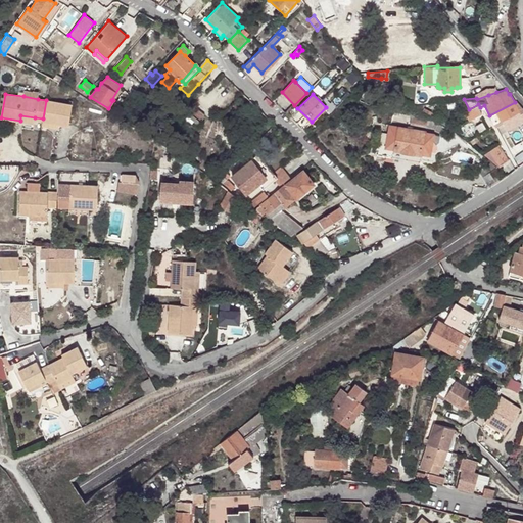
[(397,104),(399,99),(391,95),(389,99),(397,104)]
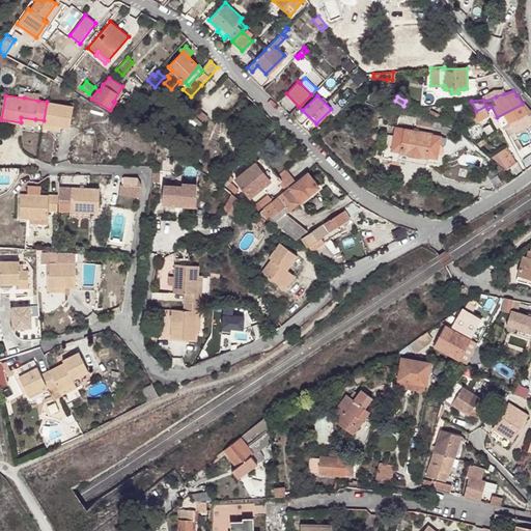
[(114,107),(110,113),(114,116),(119,110),(119,109),(126,102),(122,99),(114,107)]
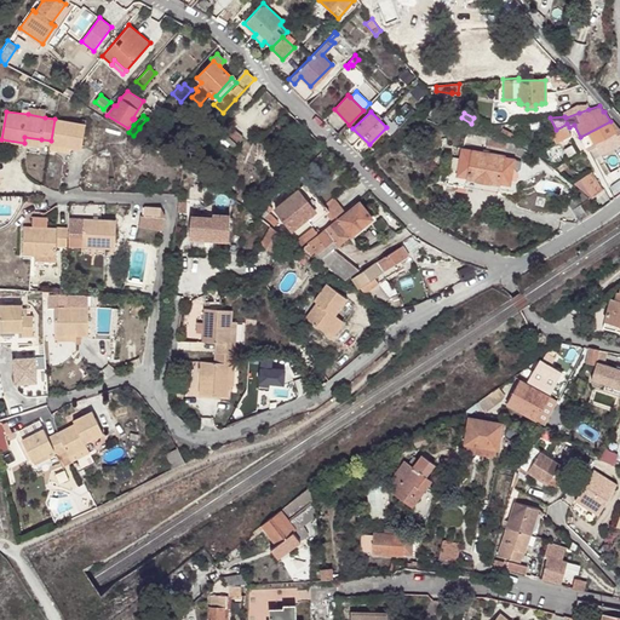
[(51,144),(70,147),(81,149),(86,120),(82,119),(82,122),(55,119),(51,141),(51,144)]
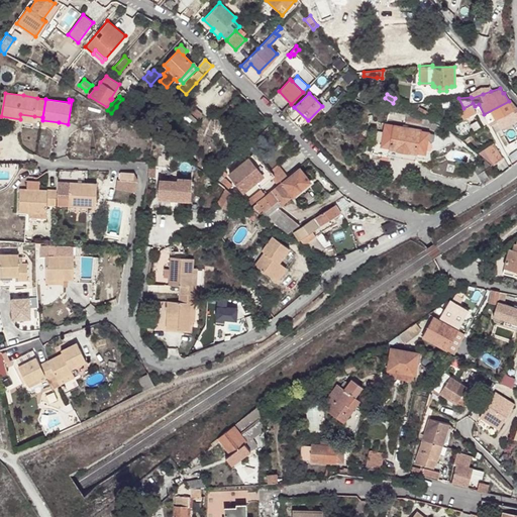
[(516,107),(511,100),(509,101),(484,114),(490,124),(498,120),(501,126),(516,118),(513,113),(516,110),(516,107)]
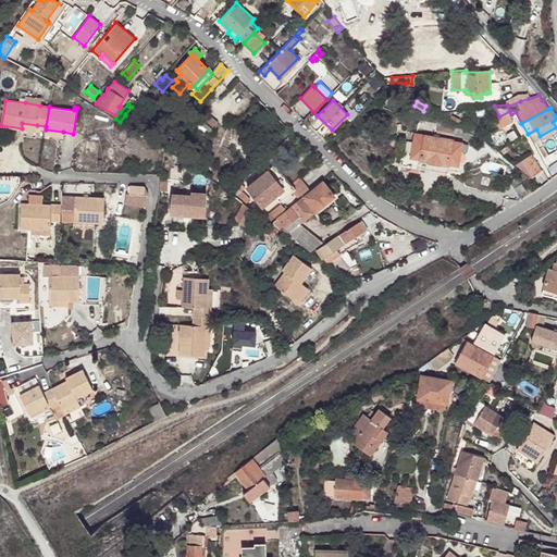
[(508,114),(495,119),(498,127),(511,123),(508,114)]
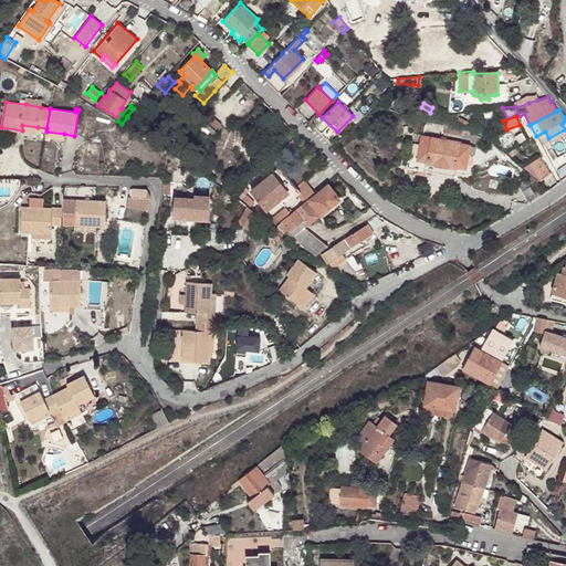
[(208,123),(216,130),(219,127),(223,130),(226,128),(212,117),(208,123)]
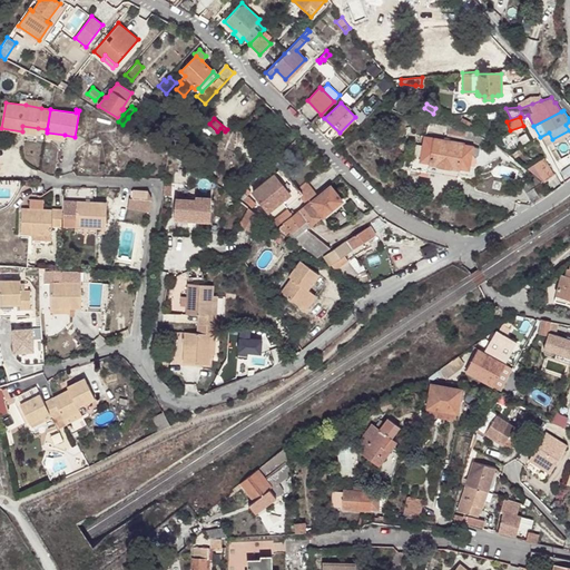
[(206,124),(204,127),(215,136),(217,133),(206,124)]
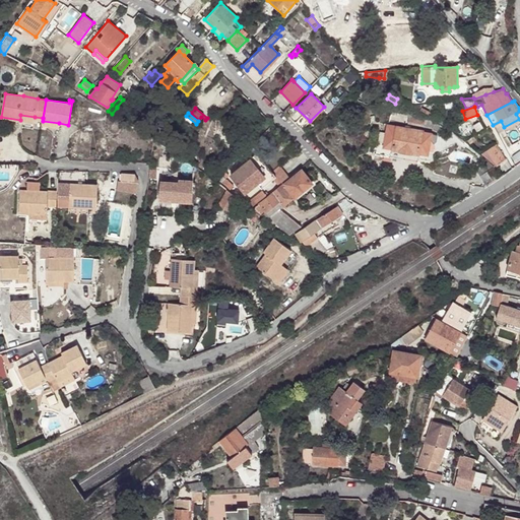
[(447,118),(439,113),(436,118),(443,123),(447,118)]
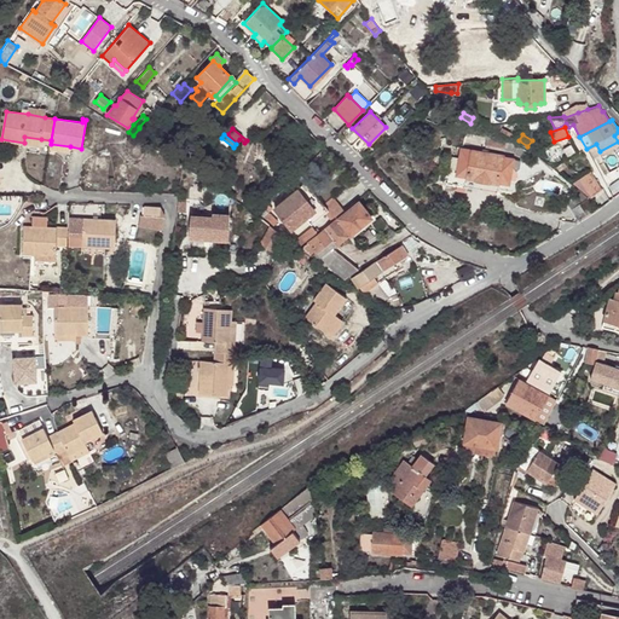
[(512,150),(513,143),(486,138),(485,146),(504,150),(504,149),(512,150)]
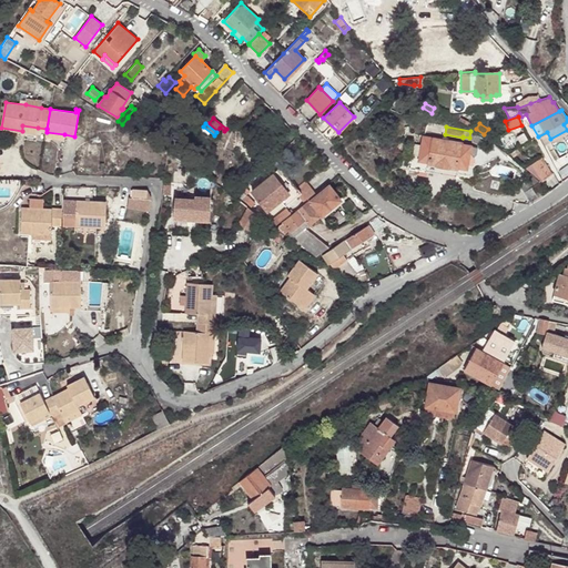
[(472,131),(470,131),(469,138),(479,144),(483,139),(472,131)]
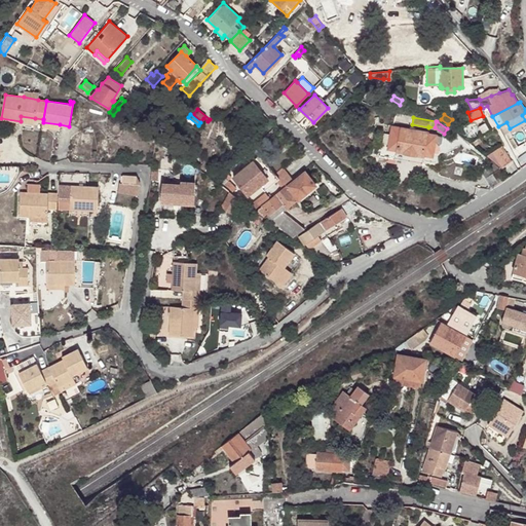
[(428,133),(391,126),(389,134),(384,133),(382,143),(387,144),(385,156),(422,163),(424,155),(429,156),(434,151),(438,152),(439,145),(441,143),(442,137),(437,135),(427,134),(428,133)]
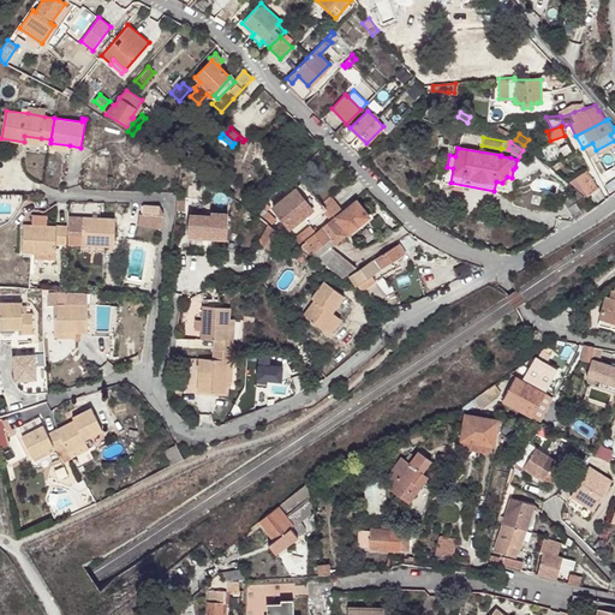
[(587,171),(569,181),(586,196),(598,189),(587,171)]
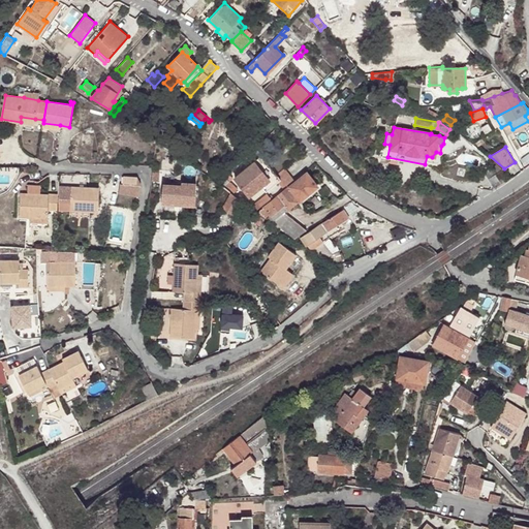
[(286,186),(292,181),(283,168),(275,175),(259,156),(255,159),(254,159),(252,161),(253,162),(234,179),(248,196),(261,186),(266,191),(277,182),(282,189),(286,186)]
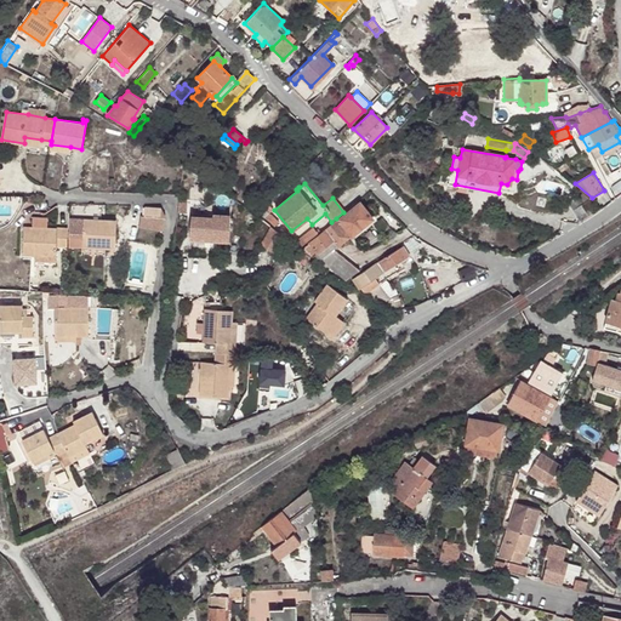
[(377,209),(381,204),(370,194),(366,199),(377,209)]
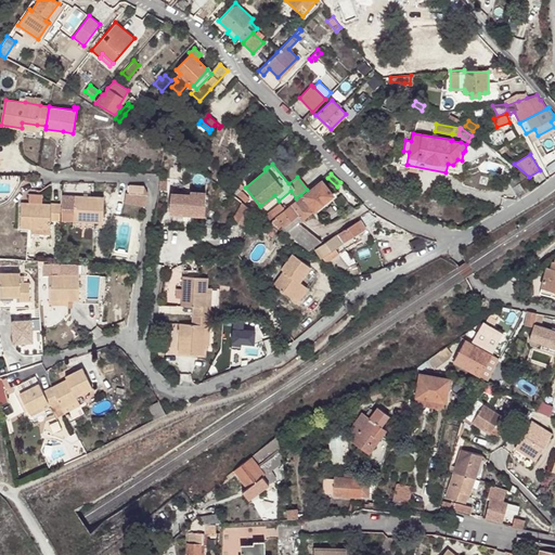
[(308,191),(307,190),(300,195),(296,198),(297,199),(270,221),(280,230),(283,227),(298,215),(301,219),(310,211),(301,201),(304,198),(314,210),(333,196),(321,181),(308,191)]
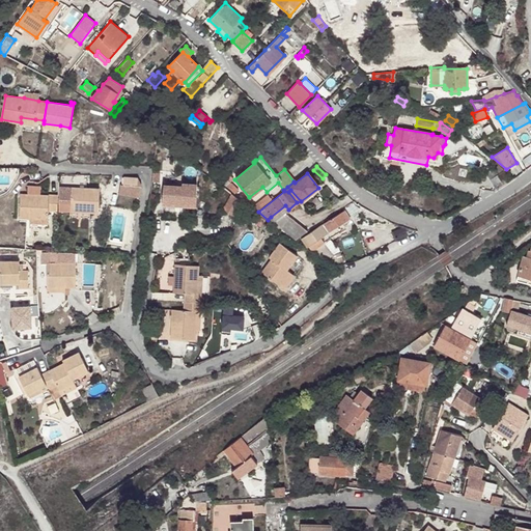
[(122,185),(136,186),(137,177),(123,176),(122,185)]
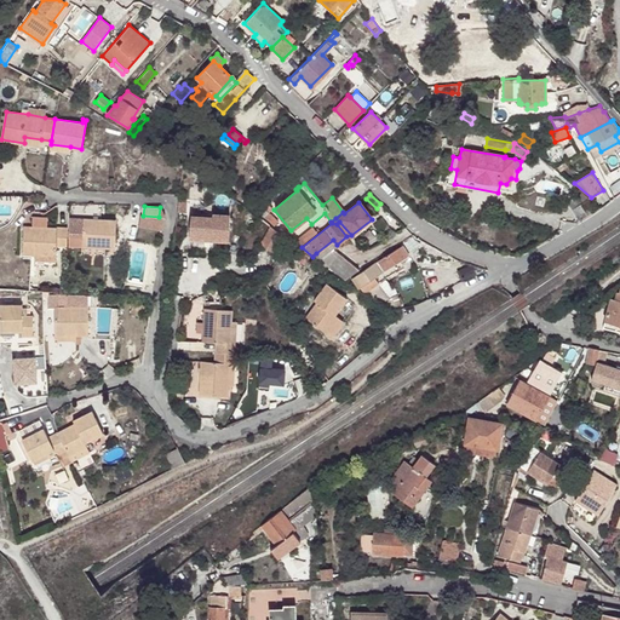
[(165,214),(160,207),(159,217),(143,216),(139,216),(138,227),(162,229),(165,214)]
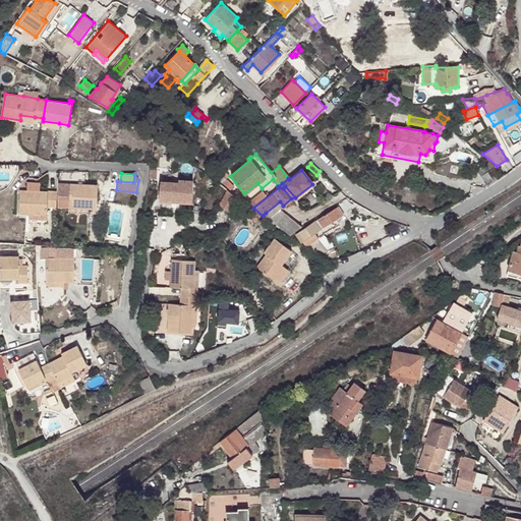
[(225,179),(221,182),(227,189),(231,185),(225,179)]
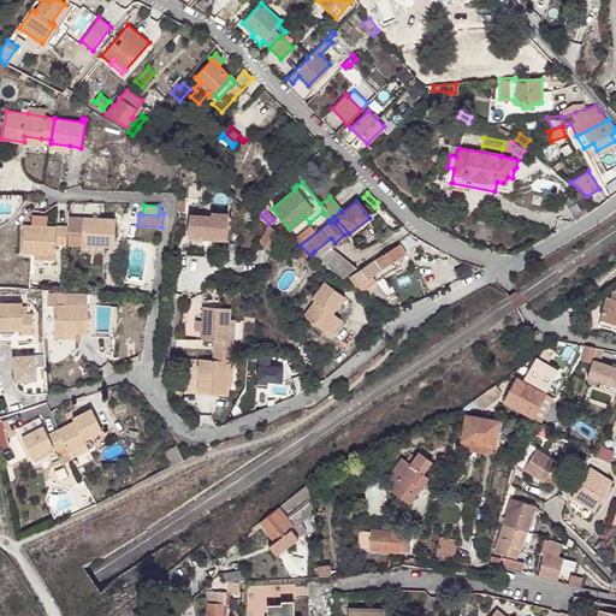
[(211,215),(190,214),(189,236),(226,237),(227,213),(211,213),(211,215)]
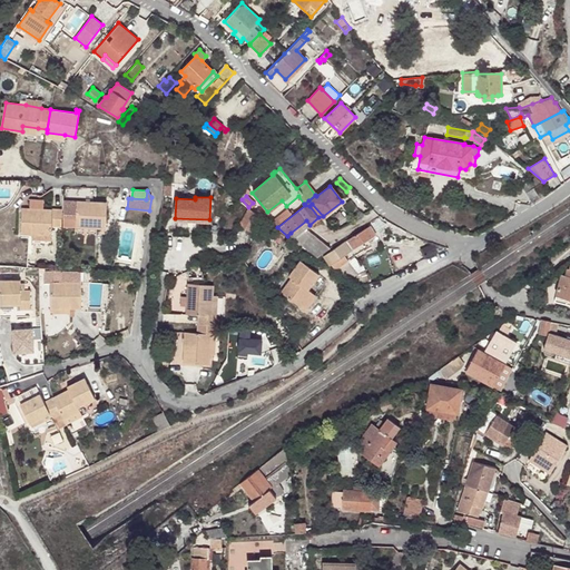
[(64,200),(62,209),(22,208),(21,234),(32,234),(51,235),(52,226),(106,228),(107,202),(64,200)]
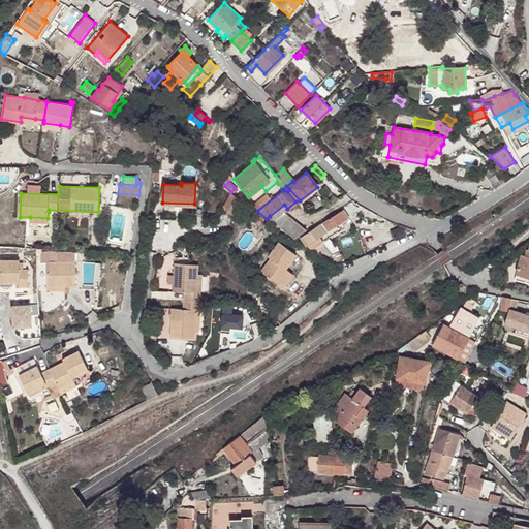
[(241,200),(230,193),(221,209),(231,215),(241,200)]
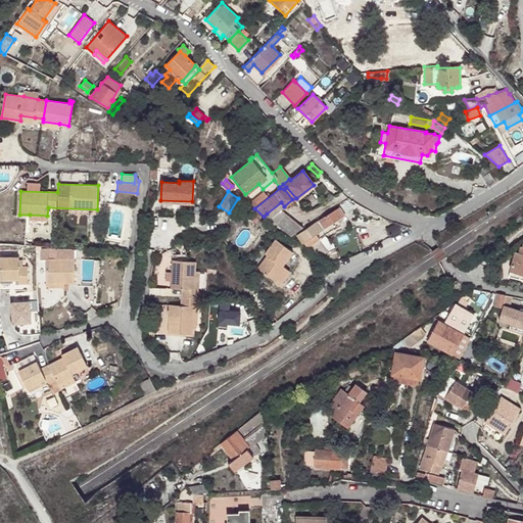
[(249,202),(253,207),(267,196),(263,191),(249,202)]
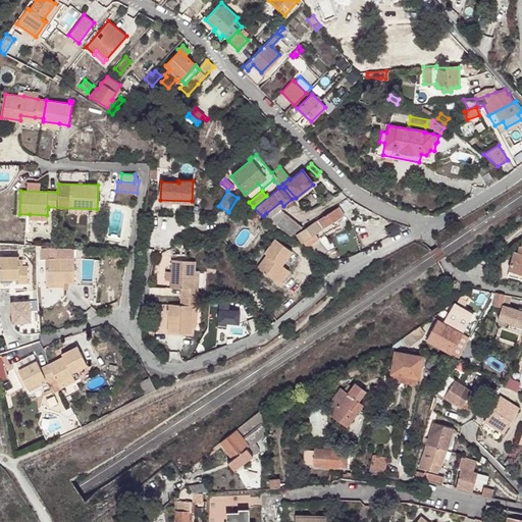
[(278,211),(283,206),(280,202),(266,213),(270,217),(278,211)]
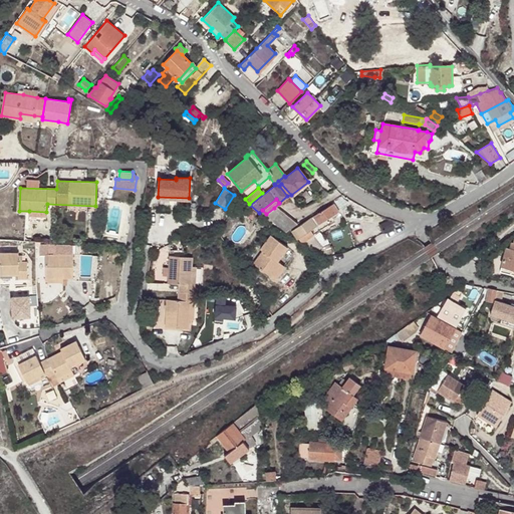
[(289,231),(295,240),(316,255),(319,251),(306,240),(334,222),(330,216),(338,212),(333,203),(310,218),(289,231)]
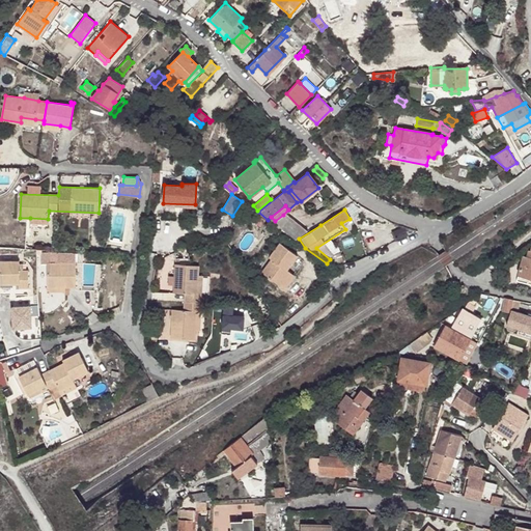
[(295,240),(307,230),(286,215),(284,217),(283,215),(275,221),(272,223),(295,240)]
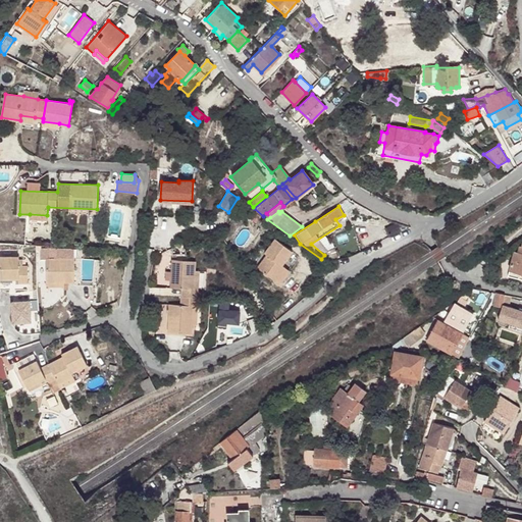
[(47,223),(47,215),(30,214),(30,223),(47,223)]
